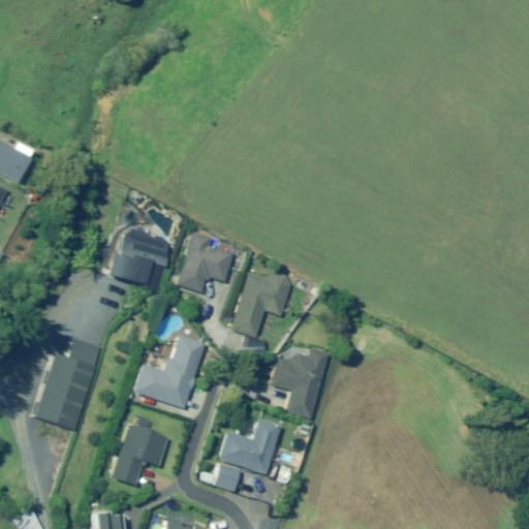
[(31,161),(0,143),(0,172),(19,183),(31,161)]
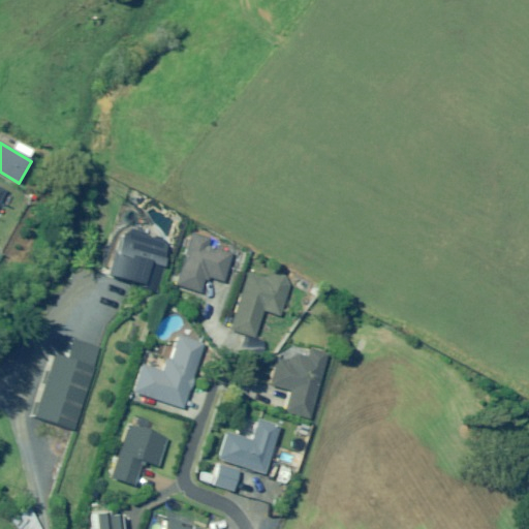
[(208,237),(192,231),(190,230),(188,238),(185,248),(178,270),(176,276),(174,283),(177,283),(197,290),(199,290),(204,277),(207,278),(208,275),(222,279),(226,267),(231,251),(207,243),(208,237)]
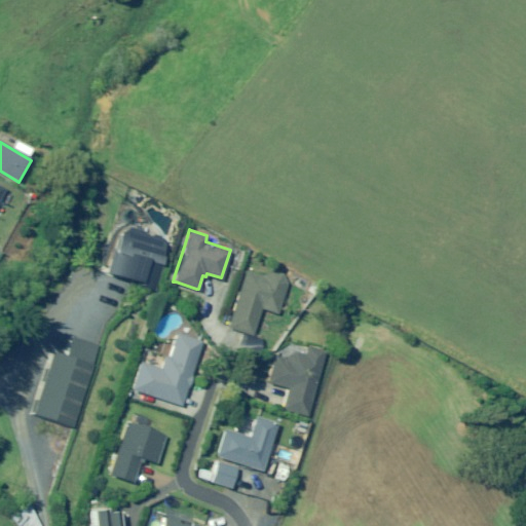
[(119,237),(106,276),(153,292),(162,266),(158,265),(164,248),(159,238),(153,236),(151,238),(145,237),(143,234),(129,230),(119,237)]
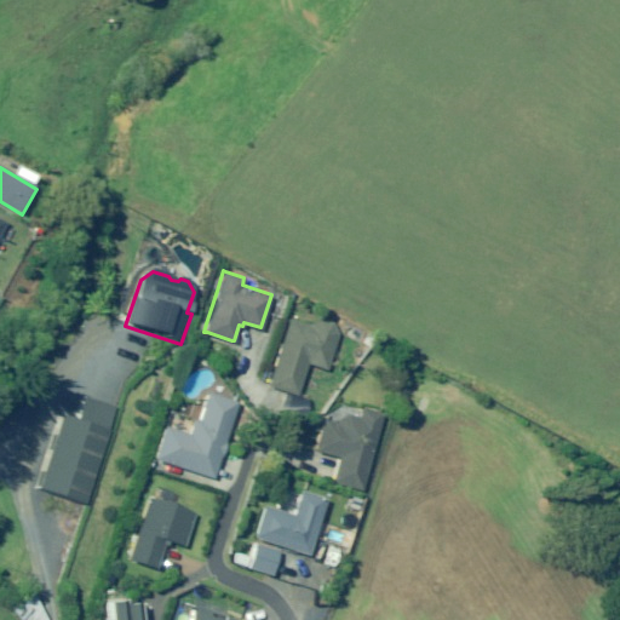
[(308,361),(315,363),(327,367),(338,332),(332,321),(322,317),(313,322),(313,325),(290,317),(268,384),(298,392),(308,361)]
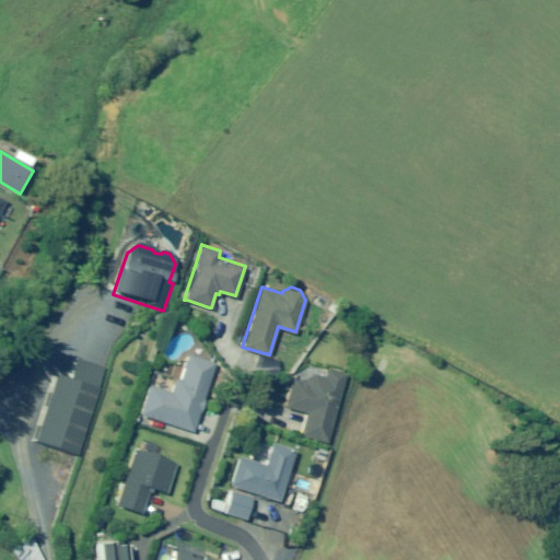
[(334,313),(339,304),(321,293),(316,302),(334,313)]
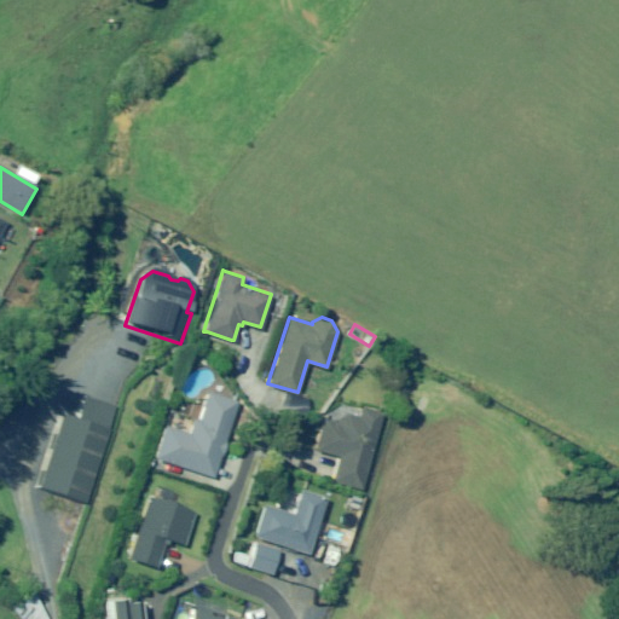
[(224,441),(237,400),(207,391),(198,418),(192,416),(187,432),(165,424),(154,458),(213,476),(224,441)]
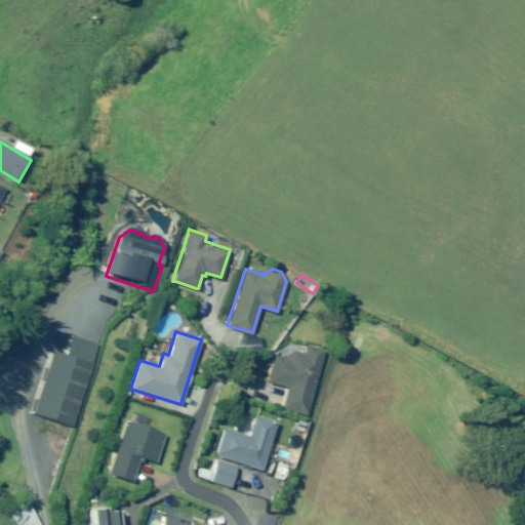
[(72,429),(98,347),(74,337),(67,359),(52,355),(33,416),(72,429)]
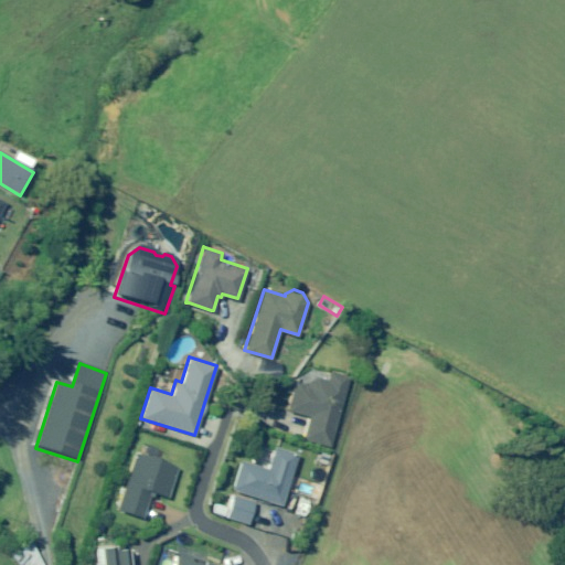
[(309,415),(302,438),(330,446),(349,374),(330,370),(328,375),(327,379),(317,376),(307,382),(307,384),(295,381),(287,409),(309,415)]
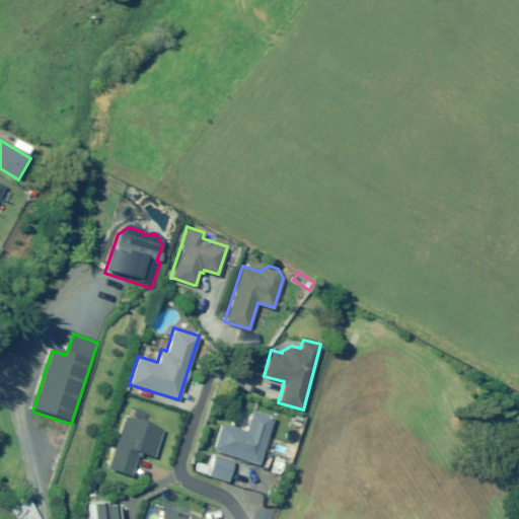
[(219,426),(211,452),(256,467),(272,421),(250,414),(244,434),(219,426)]
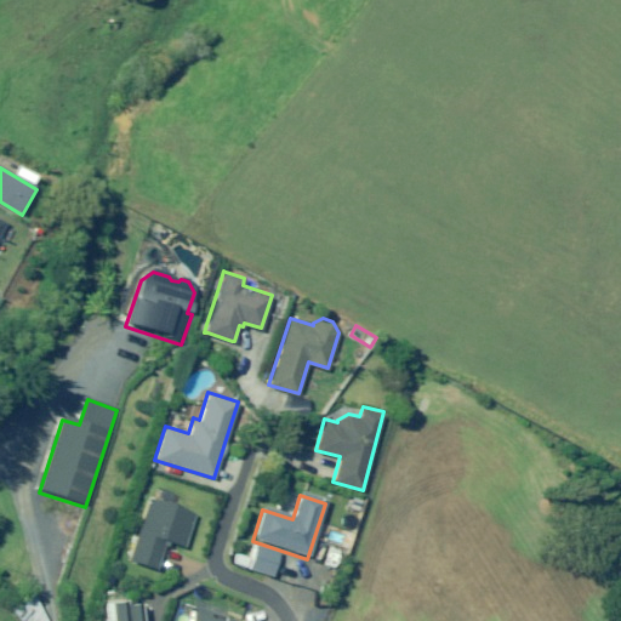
[(184,510),(161,501),(154,499),(134,560),(161,570),(161,568),(169,547),(169,546),(174,547),(175,542),(189,547),(200,514),(184,510)]
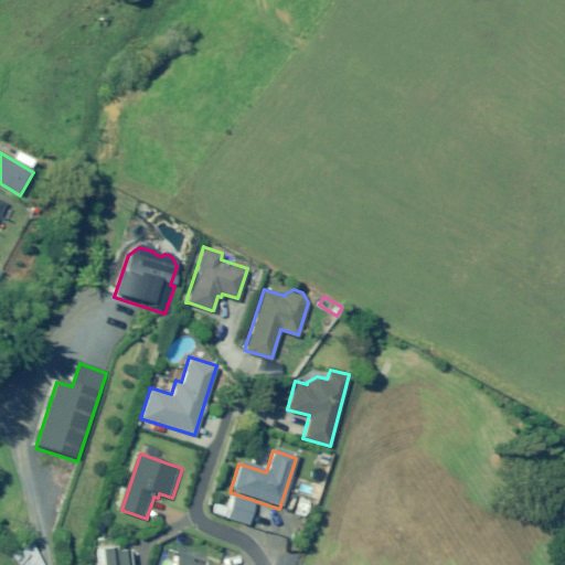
[(232,498),(225,520),(247,526),(254,504),(232,498)]
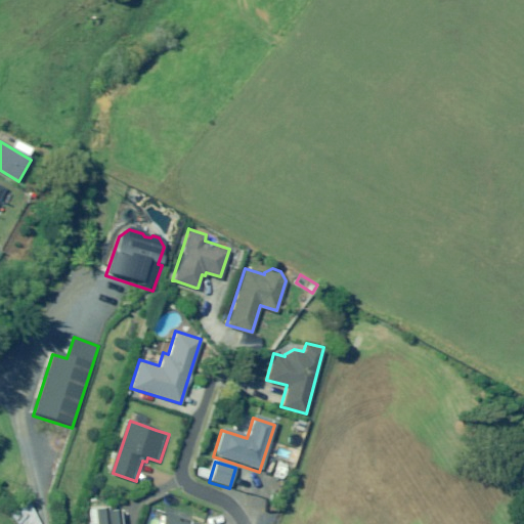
[(23,523),(41,523),(42,523),(29,500),(17,516),(23,523)]
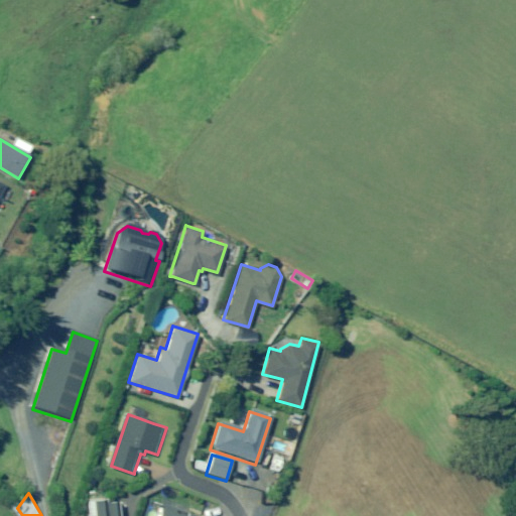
[(121,515),(120,500),(113,500),(113,497),(94,499),(96,515),(93,515),(92,515),(121,515)]
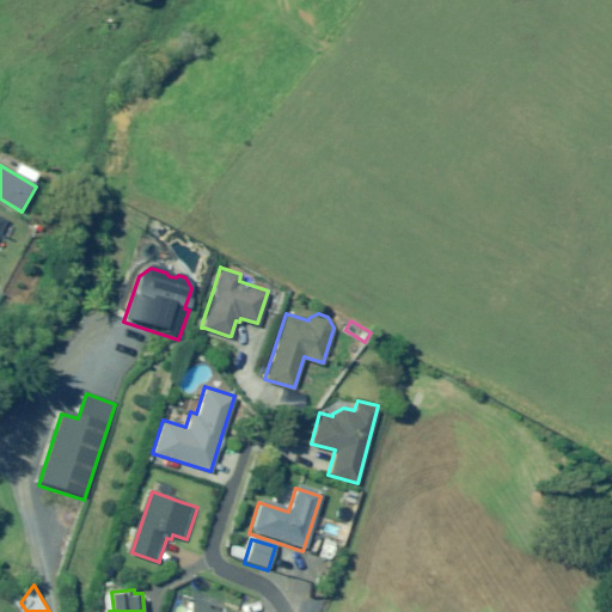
[(204,601),(201,599),(190,595),(190,598),(184,611),(234,611),(222,607),(221,611),(206,606),(207,601),(204,601)]
